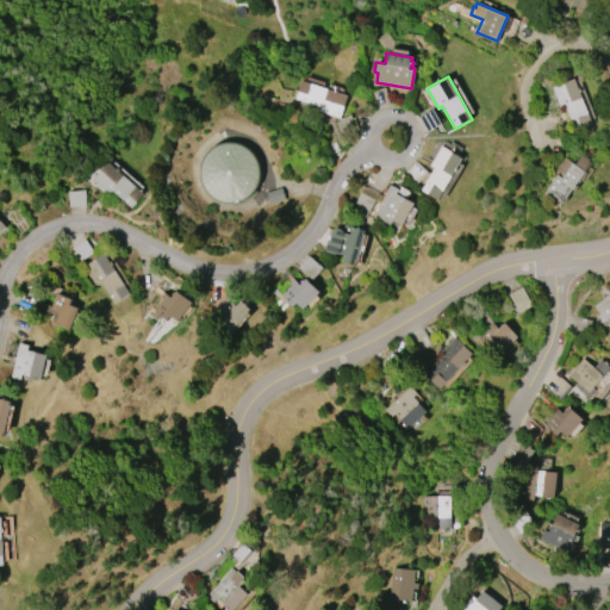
[(574,130),(564,104),(559,106),(552,87),(574,79),(578,88),(580,87),(582,92),(579,92),(592,123),(574,130)]
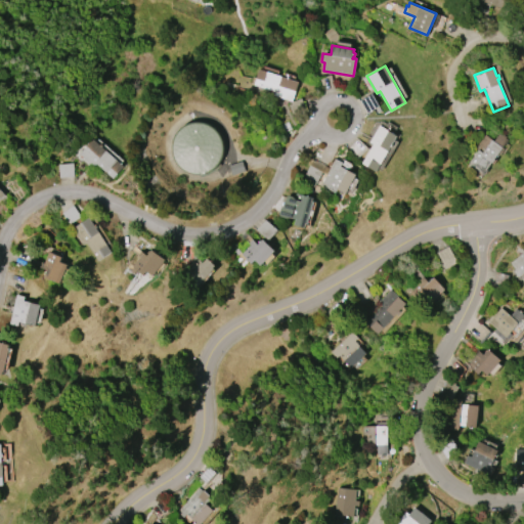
[(292,101),(274,95),(275,92),(253,85),(258,69),(286,78),(287,77),(290,78),(290,79),(299,82),(292,101)]
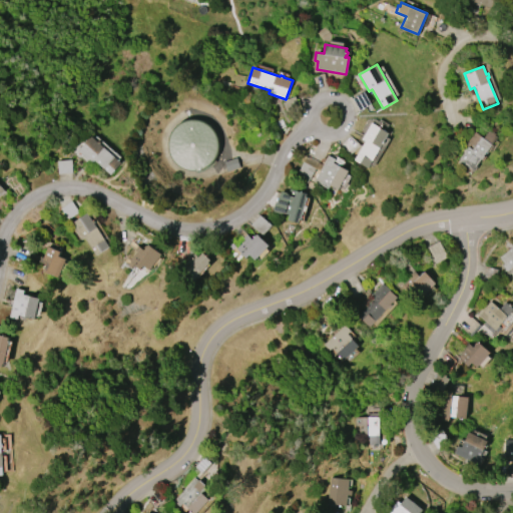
[(295,94),(275,101),(282,119),(302,112),(295,94)]
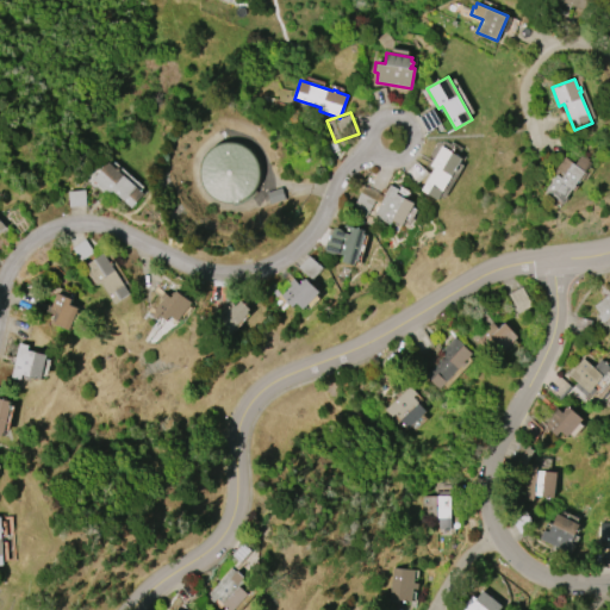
[(255,188),(257,145),(201,144),(200,199),(243,201),(244,187),(255,188)]
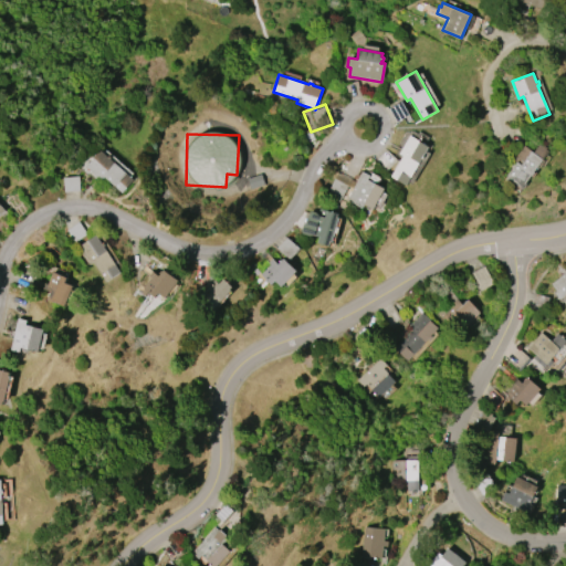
[(390,176),(402,156),(398,154),(409,135),(429,147),(406,186),(390,176)]
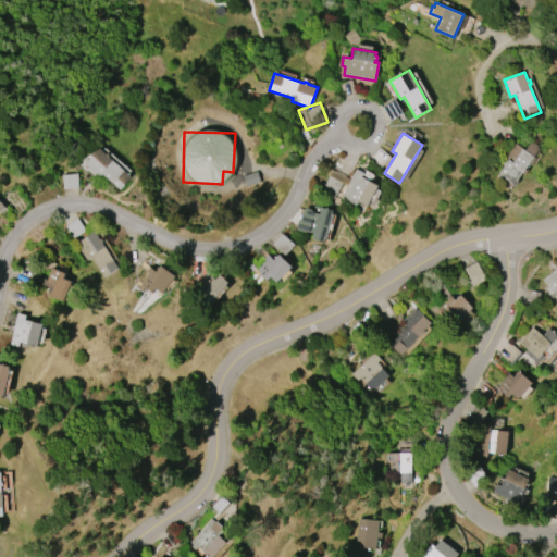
[(540,149),(514,185),(498,174),(508,159),(506,157),(516,144),(524,150),(531,143),(540,149)]
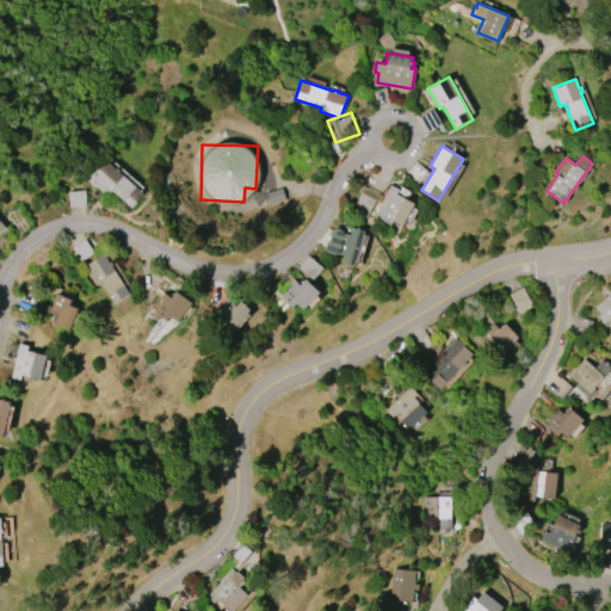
[(92,179),(107,161),(116,170),(117,167),(121,170),(118,172),(143,193),(131,208),(112,191),(109,195),(92,179)]
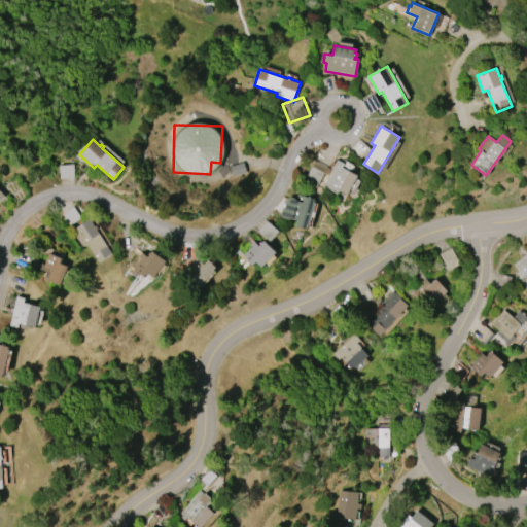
[(357,175),(347,195),(339,190),(337,195),(322,186),(337,160),(344,164),(342,167),(357,175)]
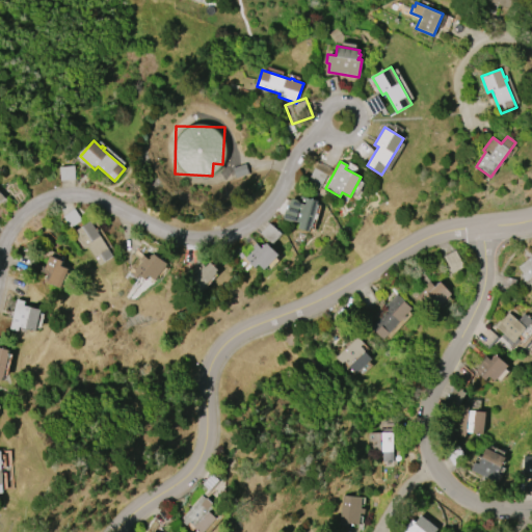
[(75,180),(74,166),(59,166),(60,181),(75,180)]
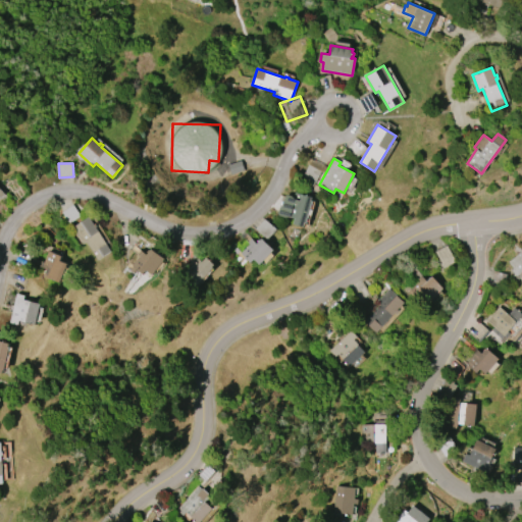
[(293,224),(294,218),(290,217),(283,217),(278,216),(277,213),(286,195),(291,196),(293,198),(295,193),(312,198),(311,201),(312,201),(306,224),(305,223),(304,227),(293,224)]
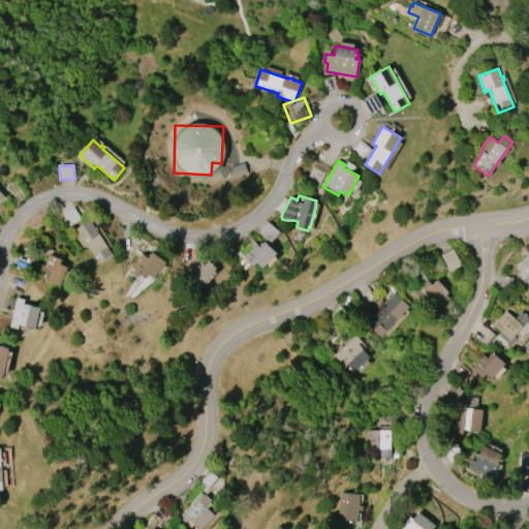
[(68,226),(81,219),(71,204),(59,212),(68,226)]
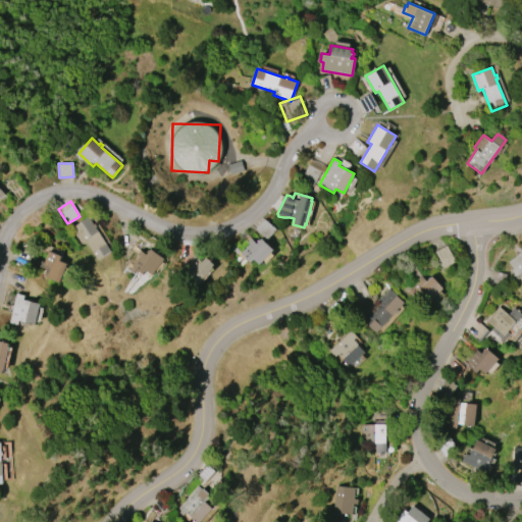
[(88,216),(111,251),(97,260),(85,242),(82,244),(71,227),(88,216)]
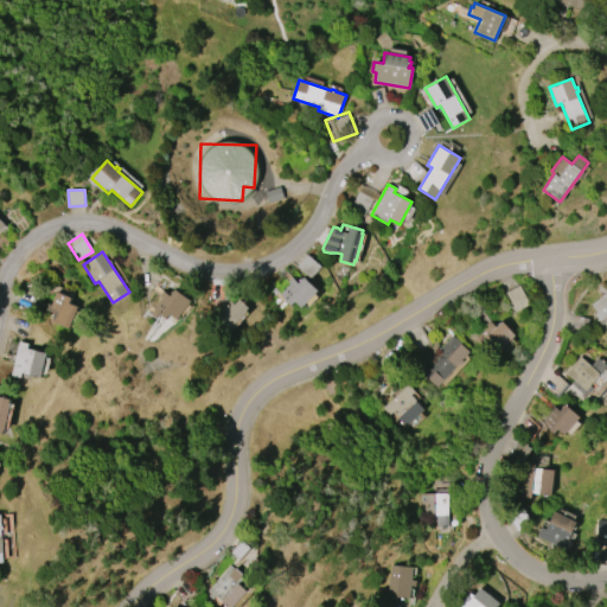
[(318,291),(301,307),(295,301),(291,306),(280,294),(291,283),(288,281),(292,278),(298,283),(305,276),(318,291)]
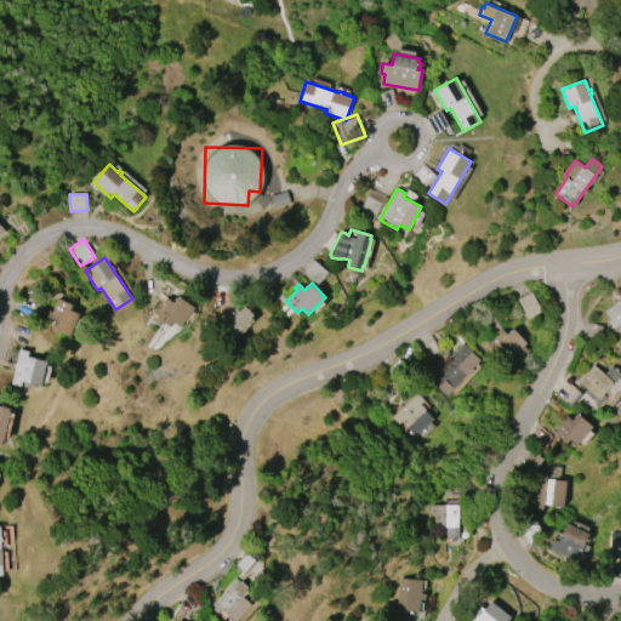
[(541,313),(533,292),(518,298),(527,319),(541,313)]
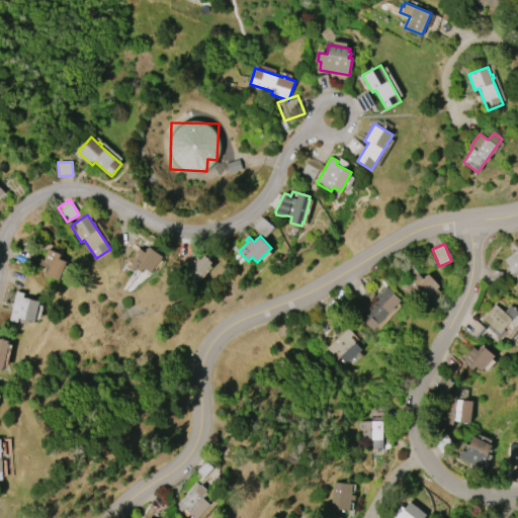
[(163,257),(151,273),(145,268),(142,272),(135,267),(132,271),(128,268),(131,264),(138,254),(137,253),(140,248),(145,253),(150,247),(163,257)]
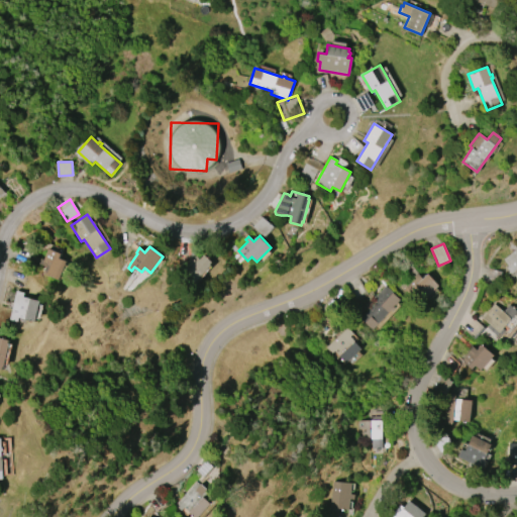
[(516,274),(516,273),(516,272),(516,270),(510,274),(505,268),(508,266),(503,260),(516,247),(516,274)]
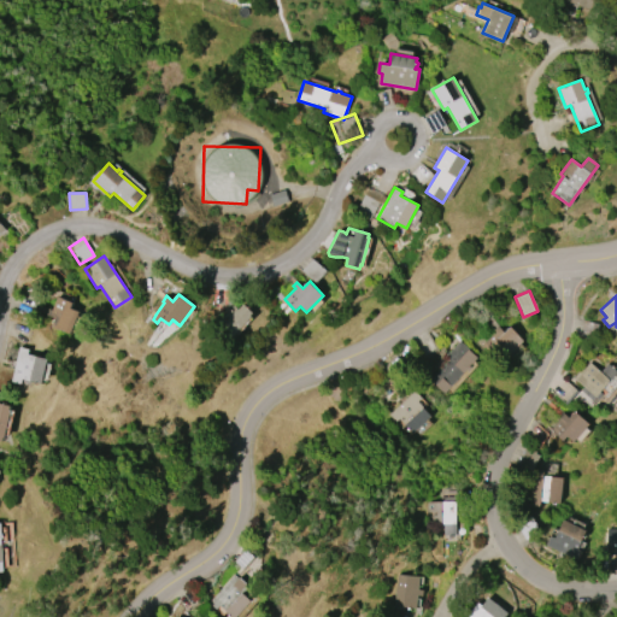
[(72,303),(70,309),(78,311),(70,334),(51,327),(54,318),(47,315),(50,309),(52,310),(58,297),(72,303)]
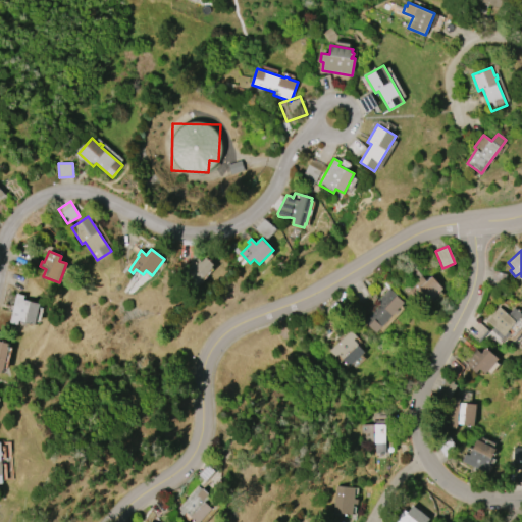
[(215,265),(206,257),(190,274),(200,283),(215,265)]
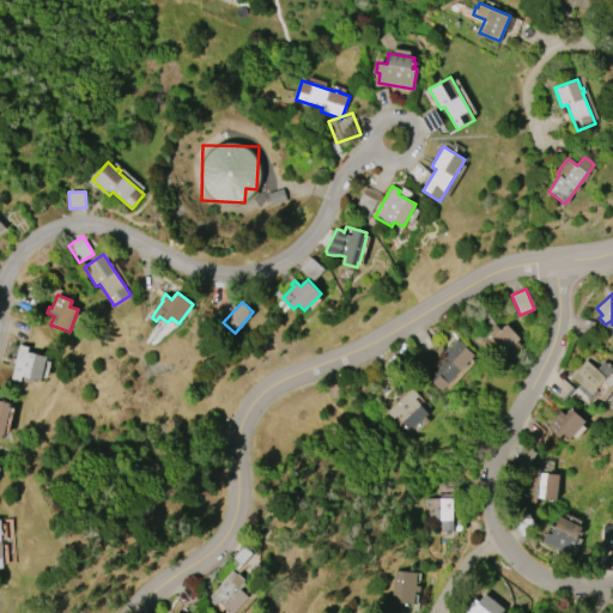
[(522,341),(508,325),(501,331),(497,326),(480,340),(501,362),(522,341)]
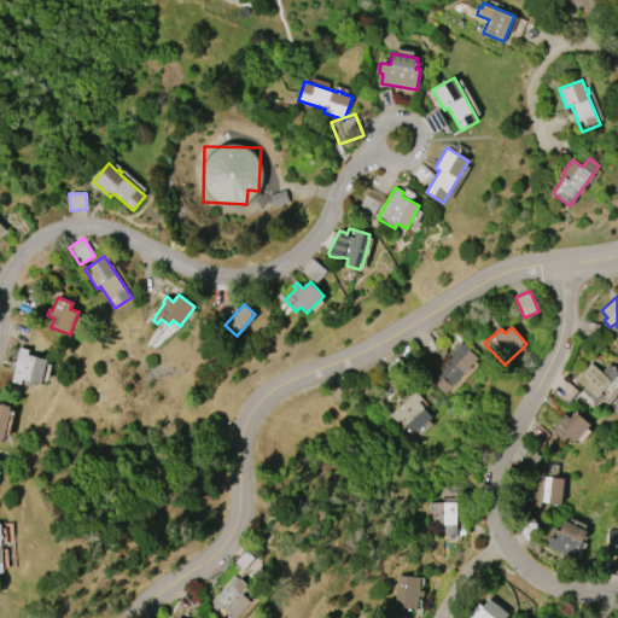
[(430,382),(449,360),(445,356),(460,342),(478,359),(444,395),(430,382)]
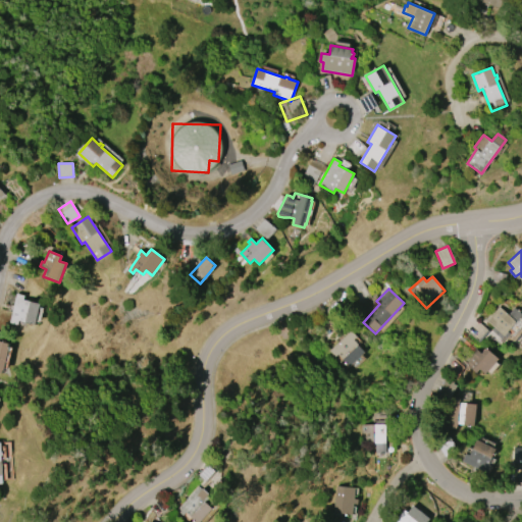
[(15,294),(24,296),(23,300),(40,304),(36,324),(18,321),(17,324),(9,323),(15,294)]
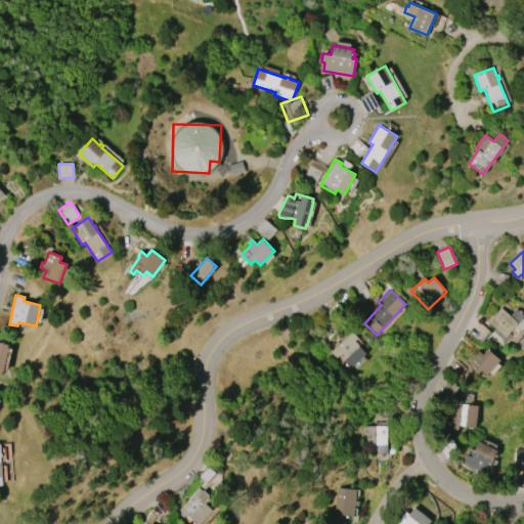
[(488,322),(500,308),(510,315),(516,308),(518,311),(520,309),(522,312),(521,313),(523,315),(510,334),(511,335),(508,339),(506,338),(504,341),(492,332),(495,329),(488,322)]
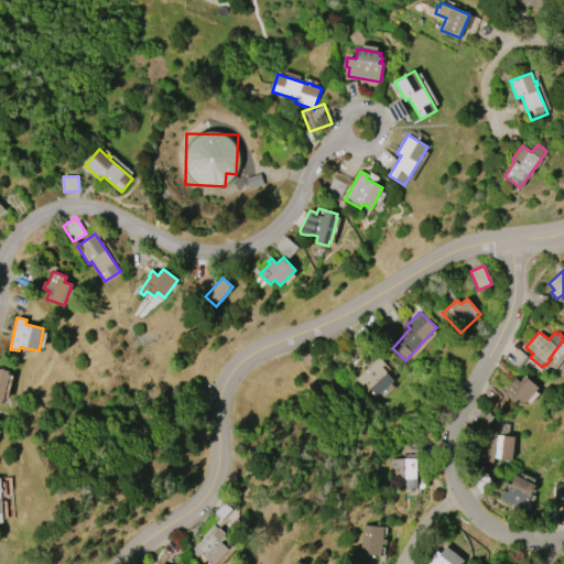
[(354,379),(378,357),(384,364),(381,367),(393,381),(377,397),(364,382),(360,386),(354,379)]
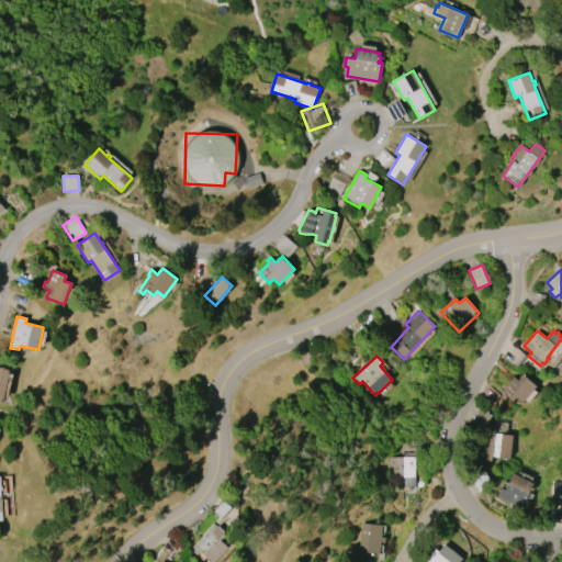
[(10,373),(4,398),(2,398),(1,402),(0,401),(0,367),(9,370),(9,373),(10,373)]
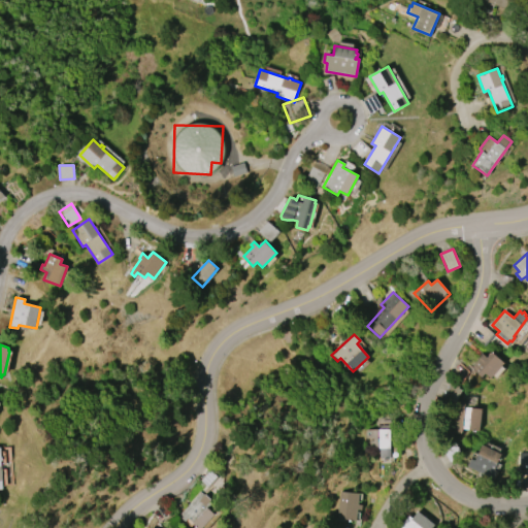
[(471,368),(484,355),(487,358),(492,352),(504,363),(490,378),(485,373),(482,377),(471,368)]
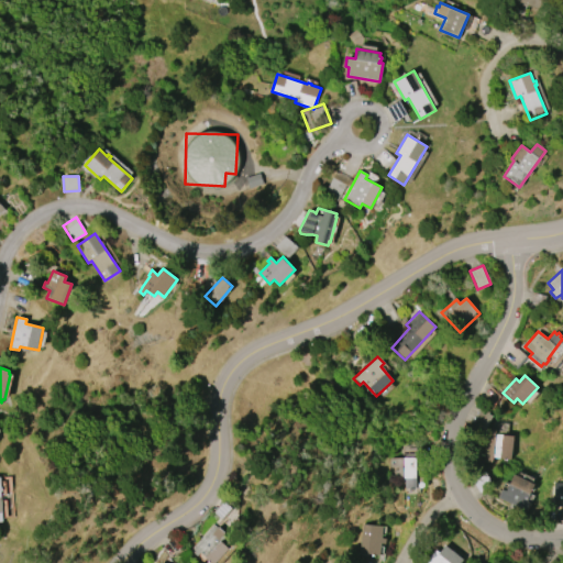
[(482,461),(485,428),(495,429),(495,433),(514,435),(511,459),(492,457),(492,462),(482,461)]
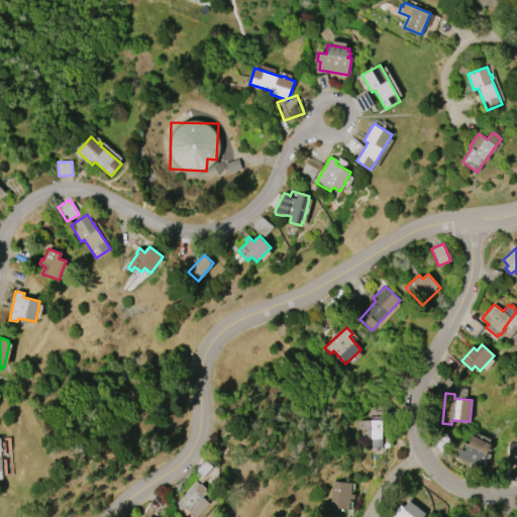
[(381,420),(382,447),(371,447),(371,439),(359,439),(359,431),(364,431),(364,428),(357,428),(356,420),(381,420)]
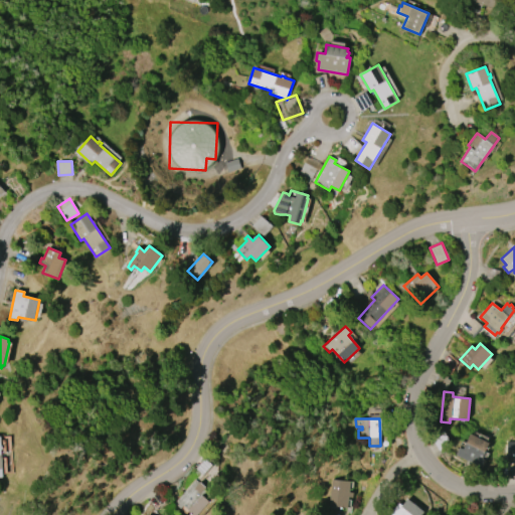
[(470,434),(489,443),(481,458),(485,460),(482,468),(456,455),(459,448),(462,449),(470,434)]
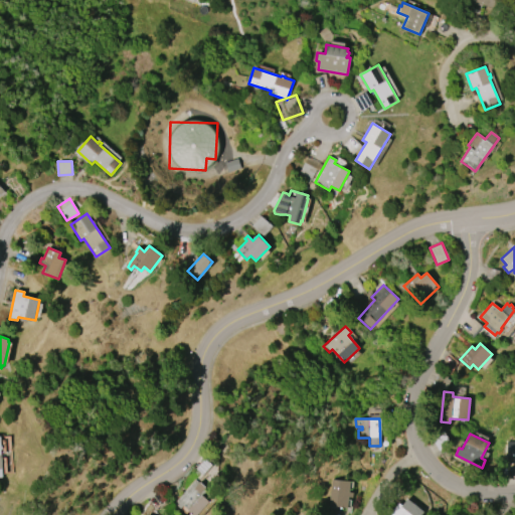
[(514,457),(506,457),(507,442),(514,442),(514,457)]
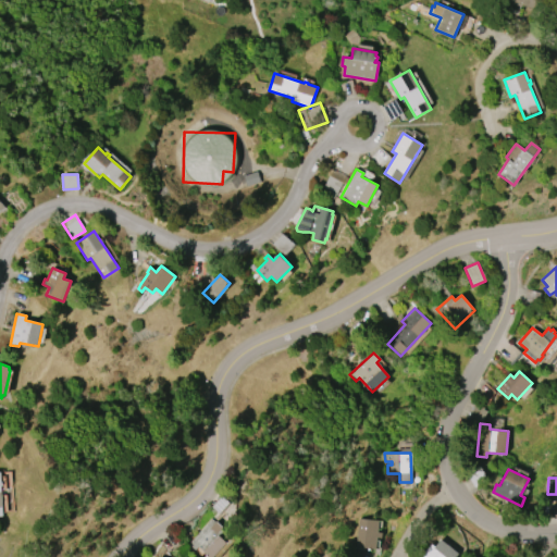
[(226,543),(212,556),(207,556),(202,553),(200,556),(187,544),(211,518),(214,522),(215,521),(222,527),(221,528),(223,530),(219,535),(226,543)]
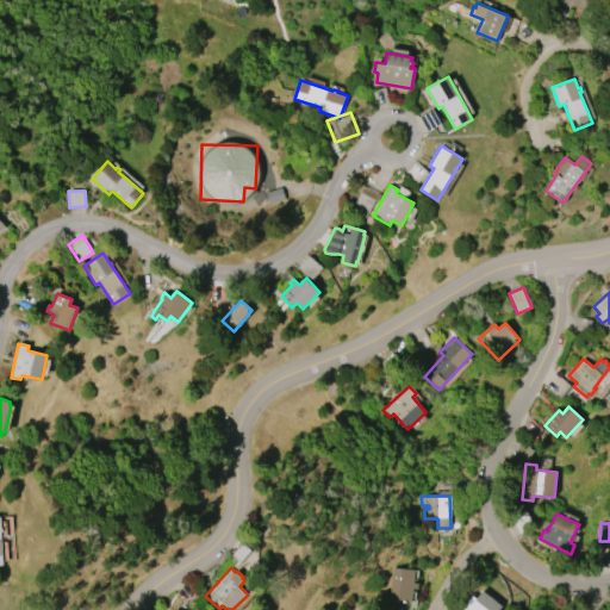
[(390,599),(393,568),(415,570),(414,583),(418,583),(417,589),(412,589),(411,601),(390,599)]
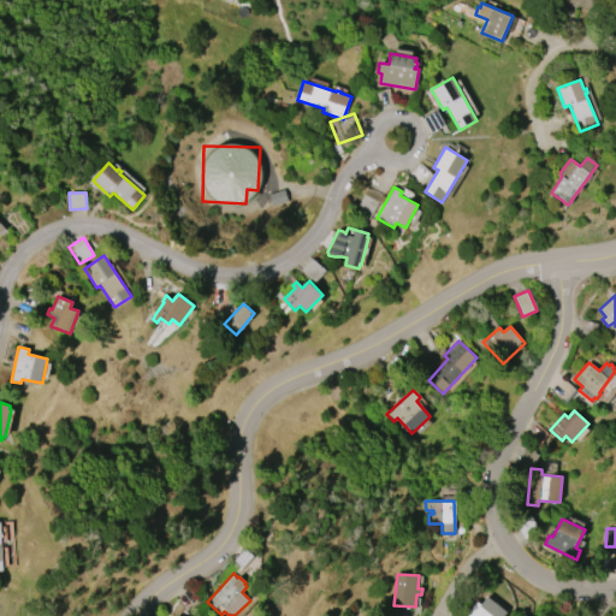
[(465,615),(477,602),(480,605),(487,597),(507,612),(503,615),(465,615)]
